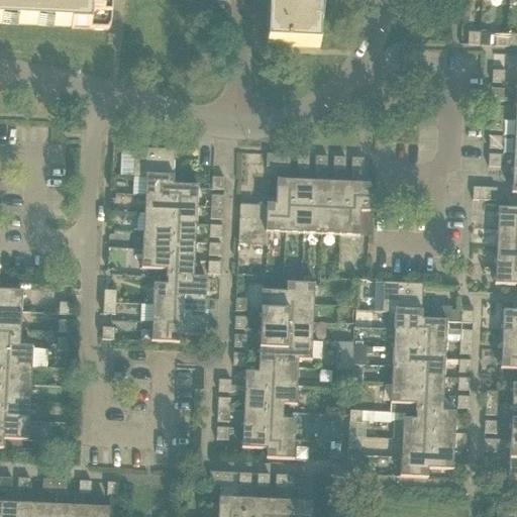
[(0,0),(0,24),(71,27),(71,29),(107,31),(109,29),(110,26),(110,24),(111,22),(111,0),(0,0)]
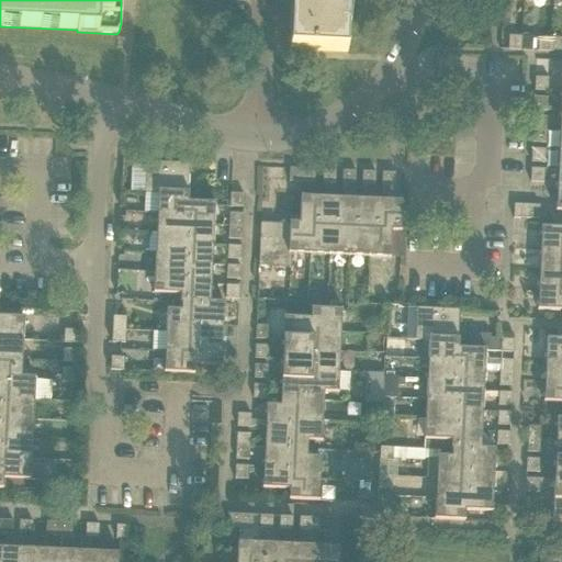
[(290,0),(288,58),(290,58),(290,51),(347,54),(347,52),(346,52),(348,0),(290,0)]
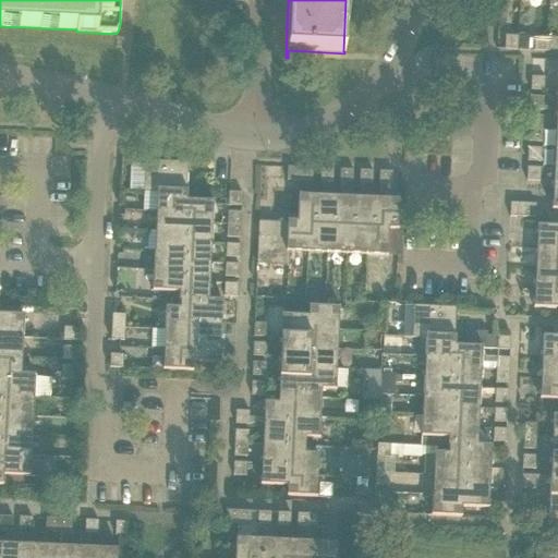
[(517,50),(518,37),(505,36),(504,49),(517,50)]
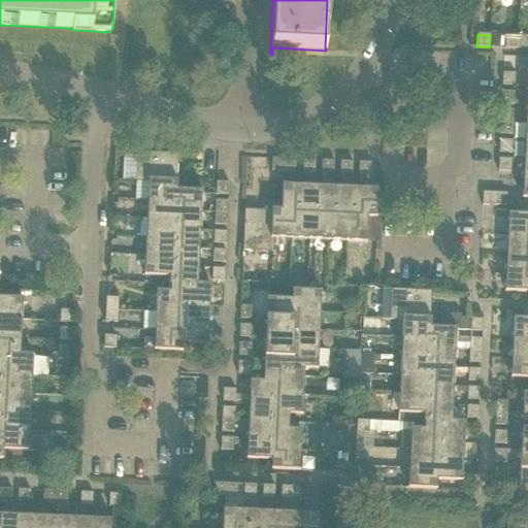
[(490,35),(489,47),(517,48),(517,36),(490,35)]
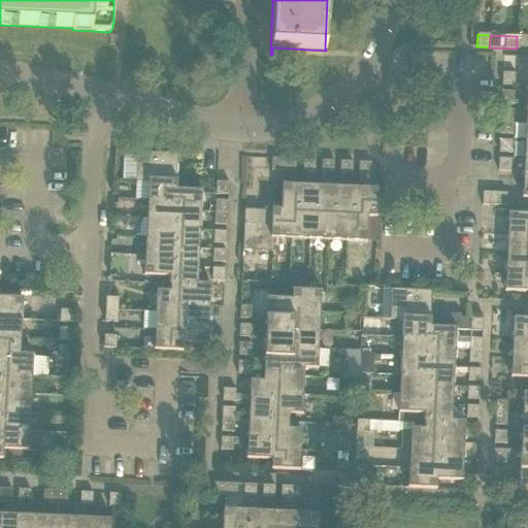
[(527,36),(517,36),(517,48),(527,48),(527,36)]
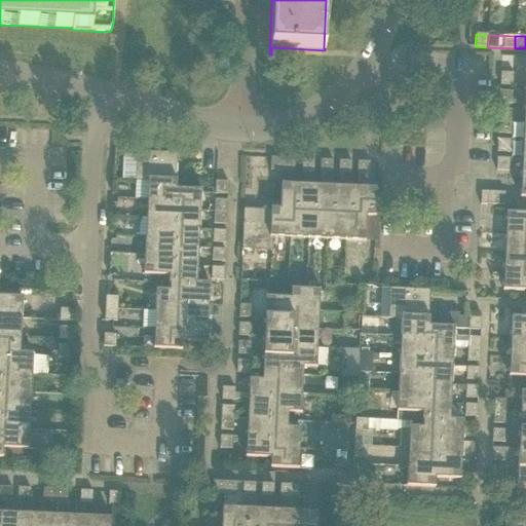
[(500,73),(499,85),(513,85),(513,73),(500,73)]
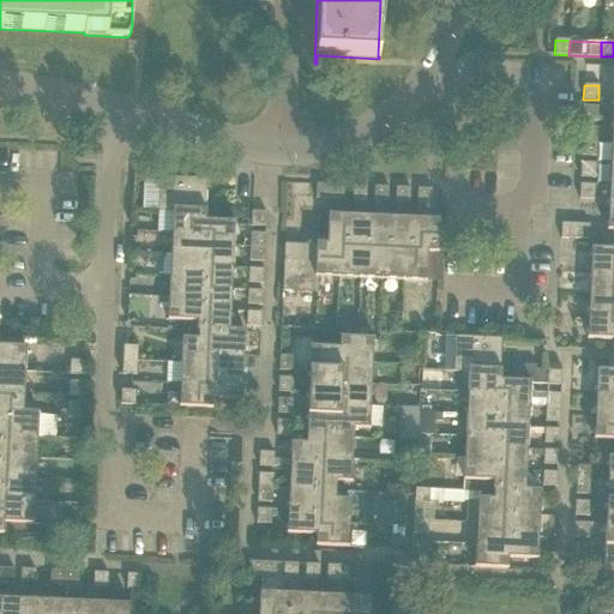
[(583,107),(583,121),(597,121),(597,107),(583,107)]
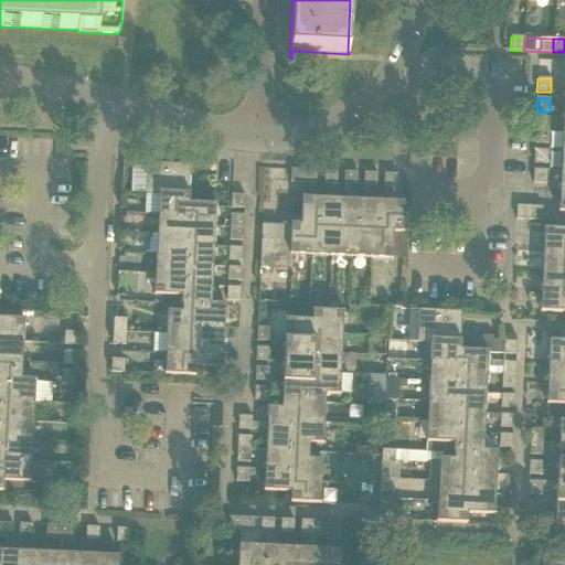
[(535,130),(548,131),(550,118),(535,118),(535,130)]
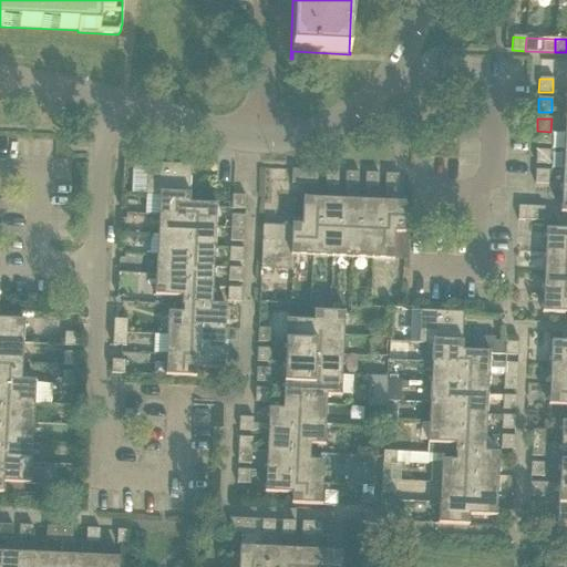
[(550,132),(537,131),(536,144),(550,145),(550,132)]
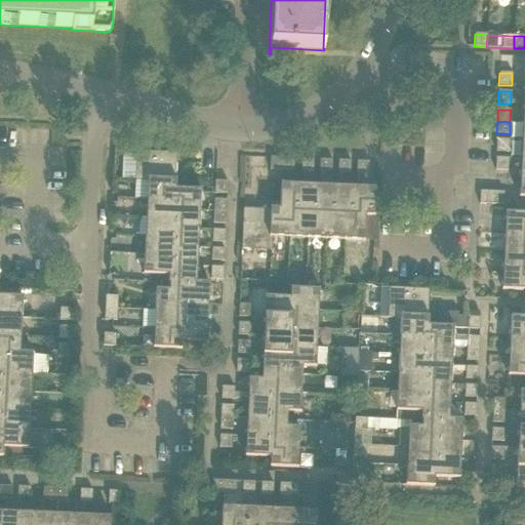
[(496,139),(495,152),(509,153),(509,140),(496,139)]
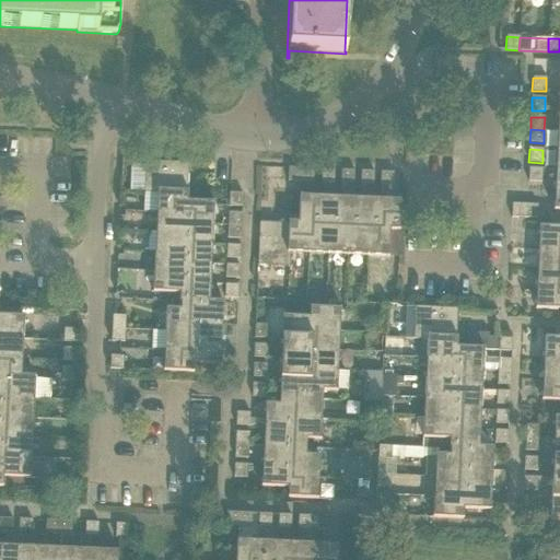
[(158,195),(187,196),(188,164),(144,162),(143,194),(158,195)]
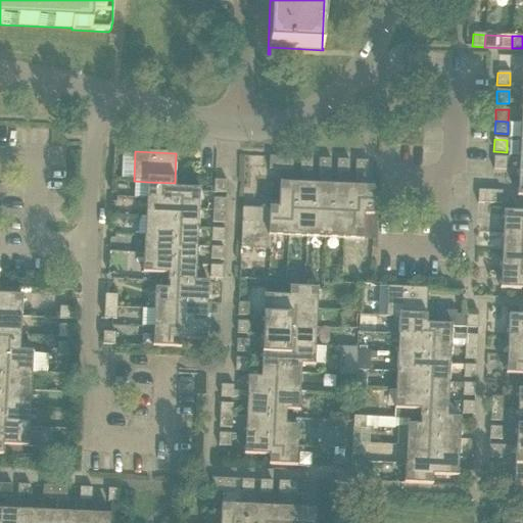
[(280,171),(281,157),(269,157),(269,170),(280,171)]
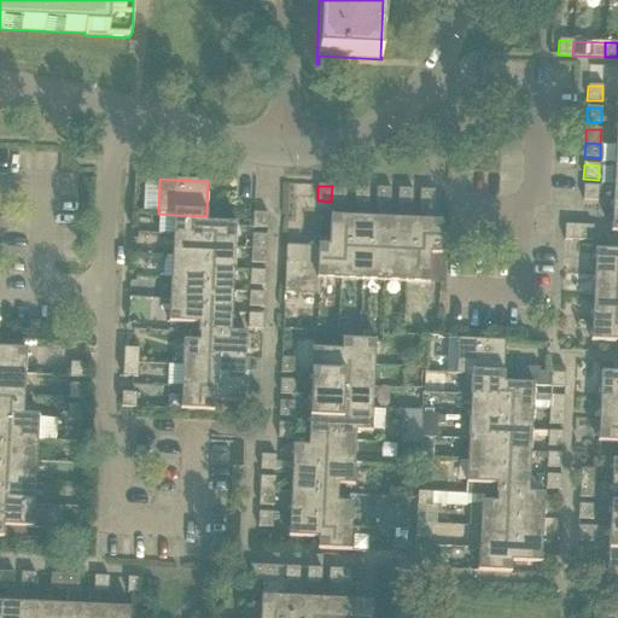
[(347,187),(332,186),(331,202),(345,202),(347,187)]
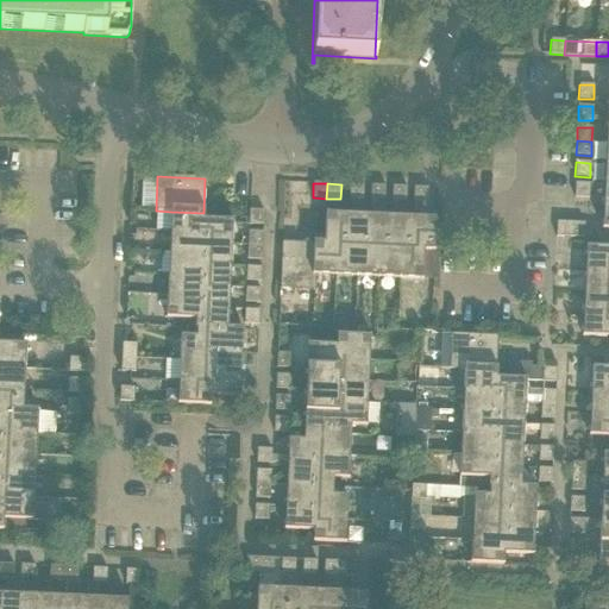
[(575,183),(575,198),(589,199),(590,184),(575,183)]
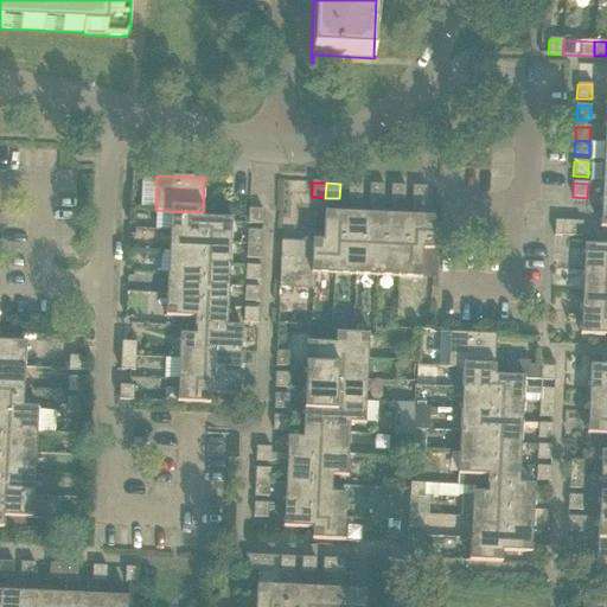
[(362,199),(363,185),(349,184),(347,198),(362,199)]
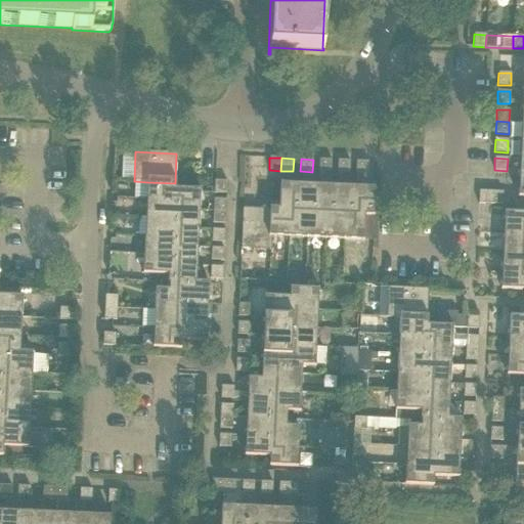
[(331,173),(332,160),(319,160),(318,172),(331,173)]
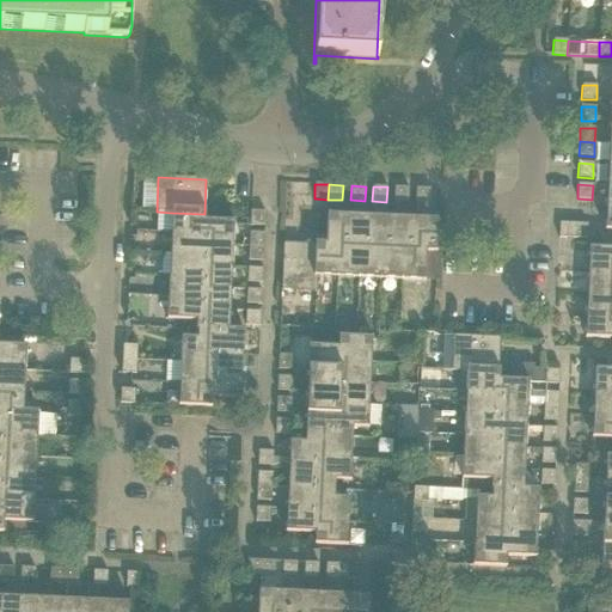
[(408,203),(409,188),(395,188),(393,202),(408,203)]
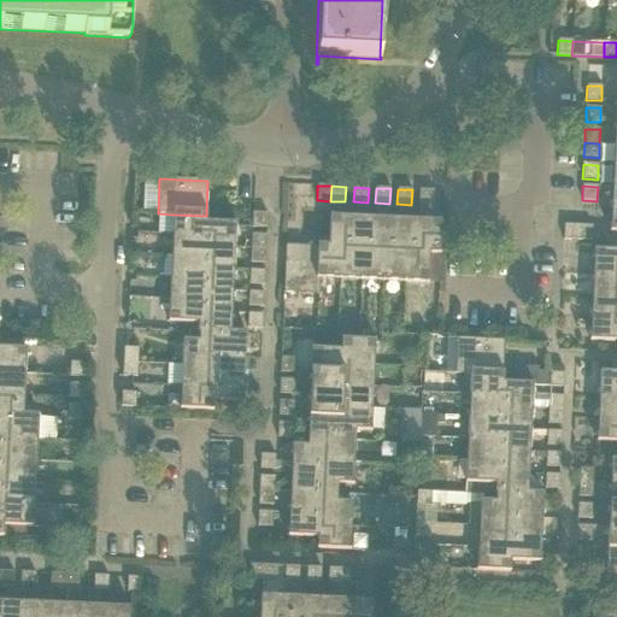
[(433,205),(434,191),(419,189),(418,205),(433,205)]
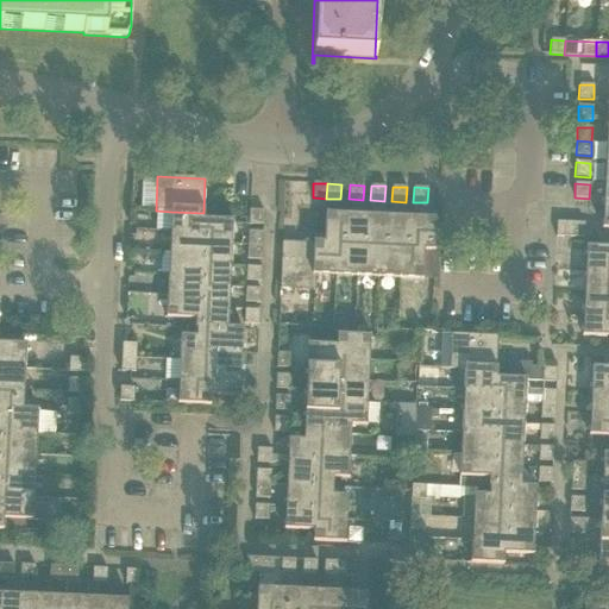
[(249,225),(263,225),(264,211),(249,211),(249,225)]
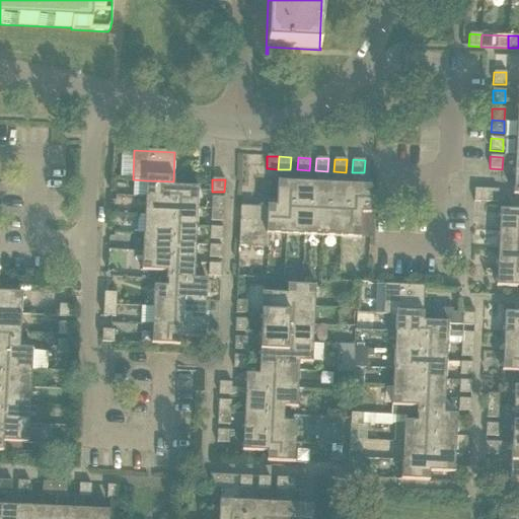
[(173,181),(146,180),(145,197),(170,198),(169,208),(198,209),(199,190),(172,189),(173,181)]
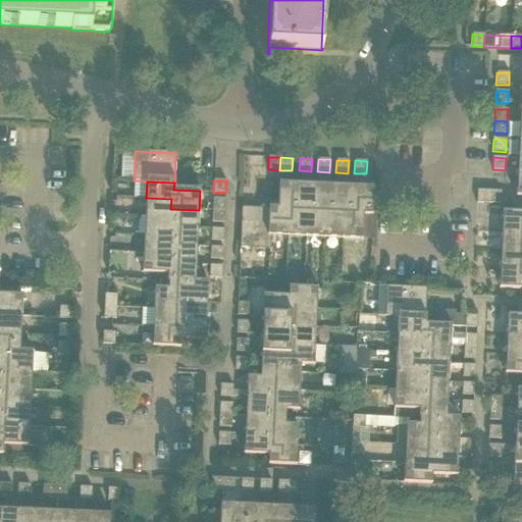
[(278,209),(269,209),(268,236),(270,237),(288,237),(289,212),(297,212),(299,185),(279,184),(278,209)]
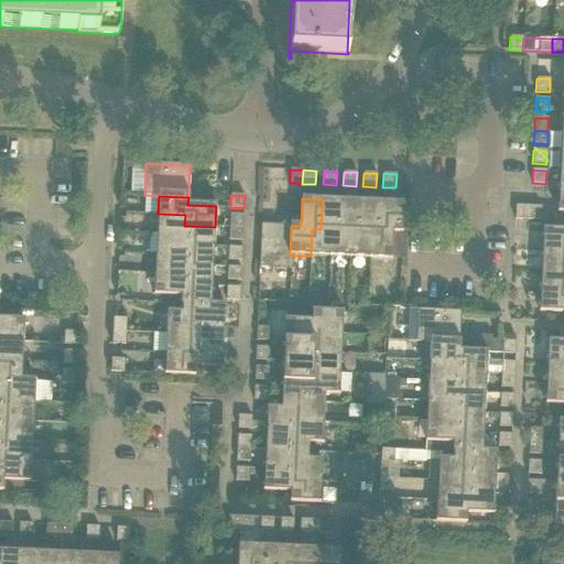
[(312,229),(311,256),(331,257),(332,230),(340,230),(342,201),(323,199),(321,229),(312,229)]
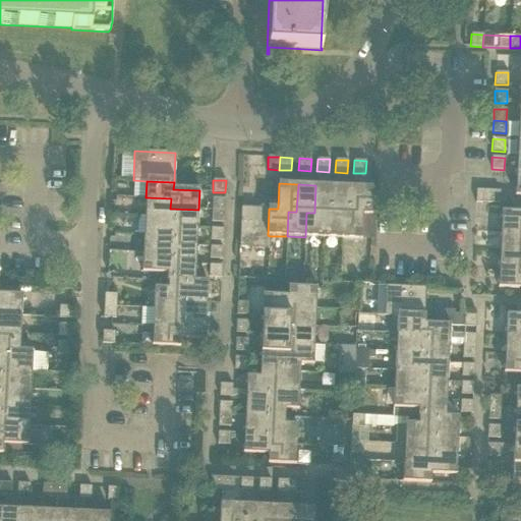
[(306,213),(305,237),(324,238),(325,214),(333,214),(334,186),(315,185),(314,213),(306,213)]
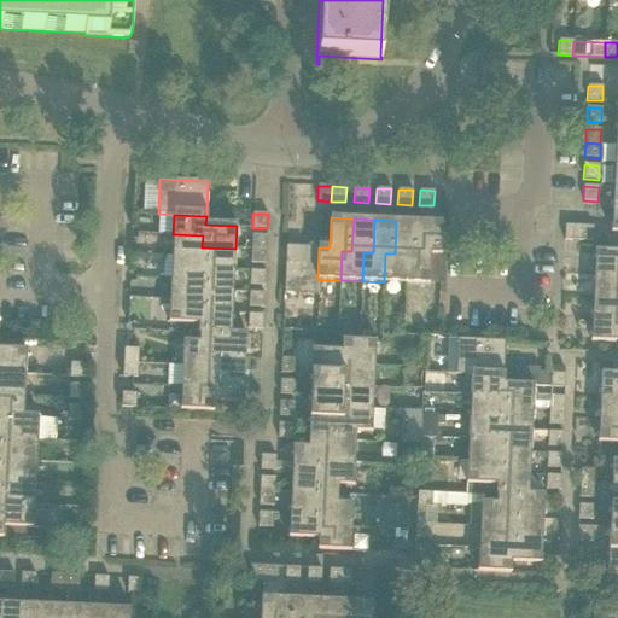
[(385,254),(384,283),(407,284),(408,254),(417,255),(418,222),(396,221),(395,254),(385,254)]
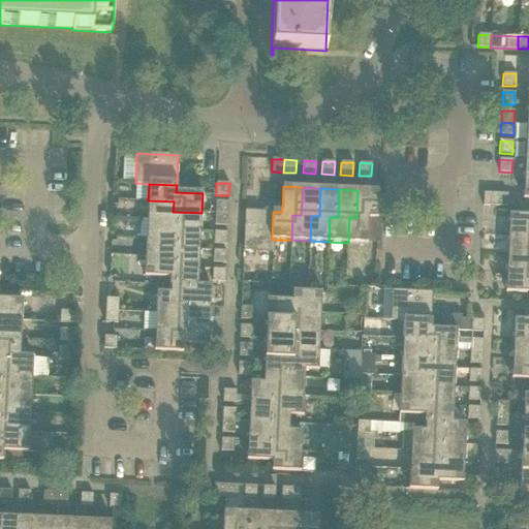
[(378,190),(358,190),(356,218),(349,217),(348,243),(367,244),(368,218),(377,219),(378,190)]
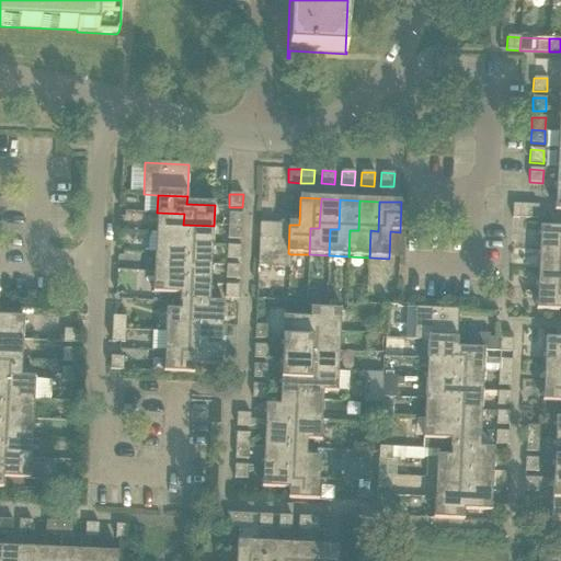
[(525,218),(525,205),(513,205),(512,218),(525,218)]
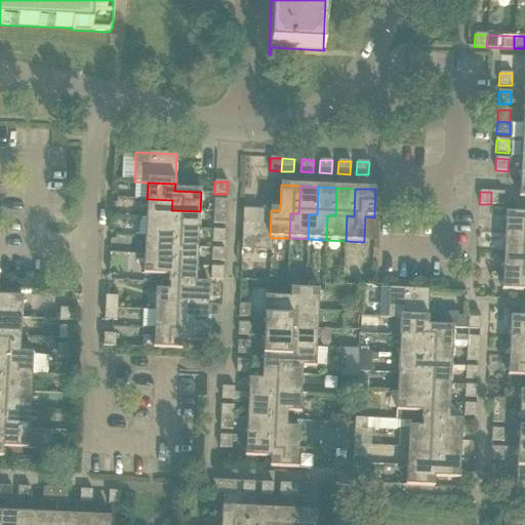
[(503,193),(491,192),(491,204),(503,205),(503,193)]
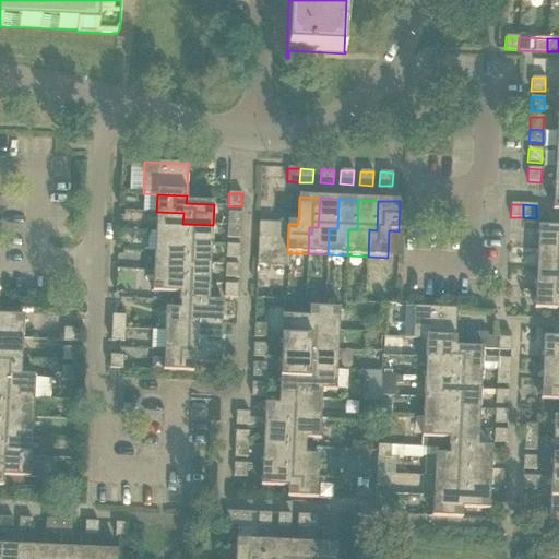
[(183,213),(156,212),(155,232),(182,233),(182,242),(212,245),(213,225),(182,224),(183,213)]
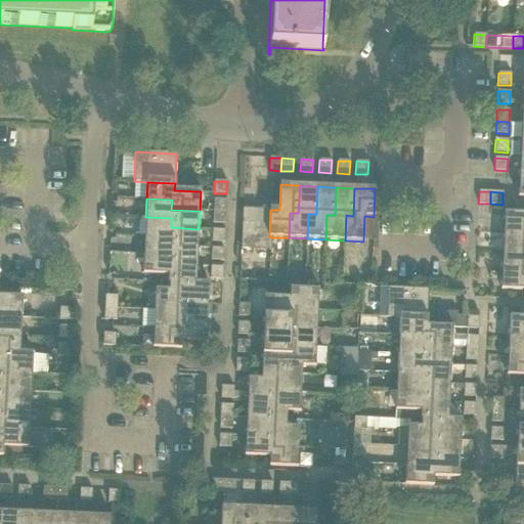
[(214,200),(213,212),(225,212),(226,200),(214,200)]
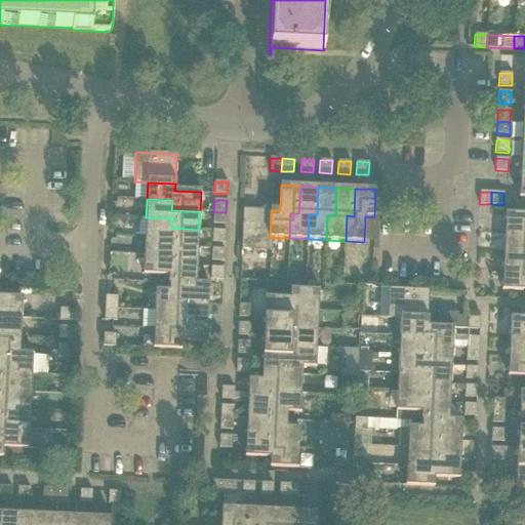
[(270,237),(271,210),(243,209),(241,249),(271,250),(272,238),(270,237)]
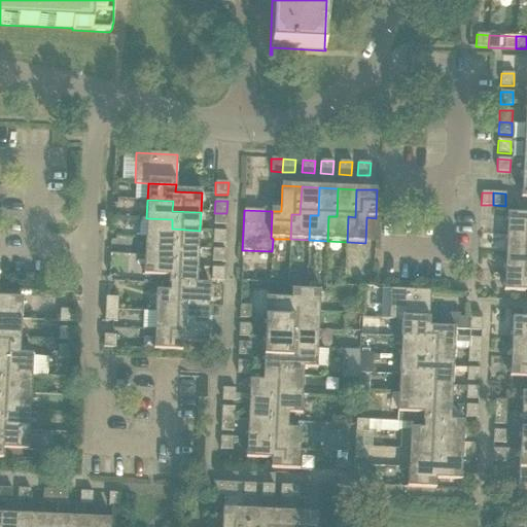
[(226,213),(214,213),(213,224),(226,225),(226,213)]
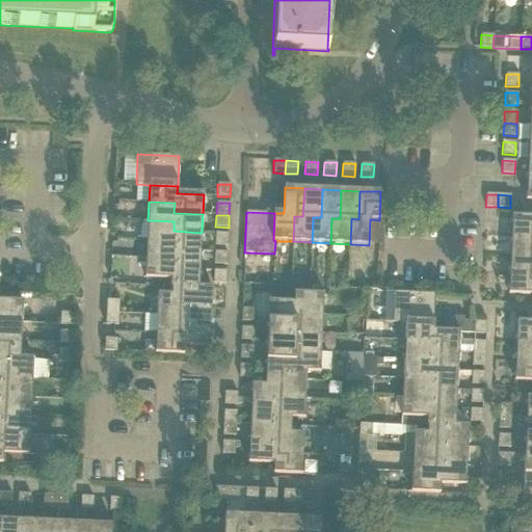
[(531,217),(512,217),(511,237),(531,237),(531,217)]
